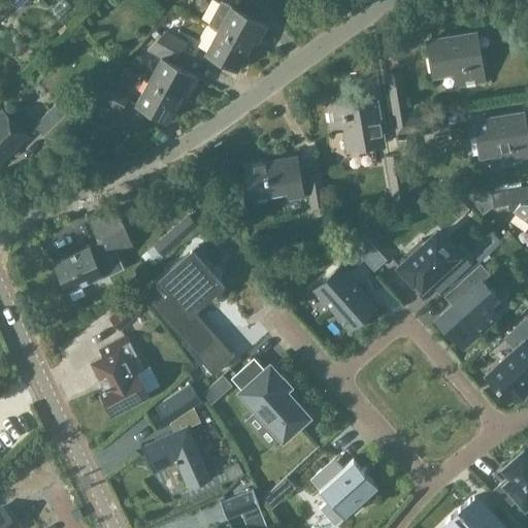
[(0,0),(0,19),(13,6),(7,0),(0,0)]
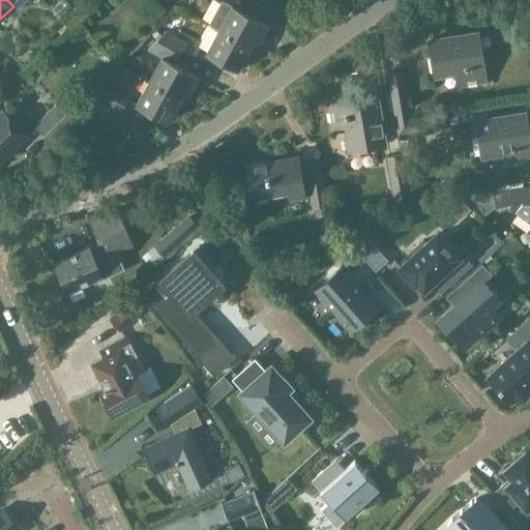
[(221,1),(209,24),(219,30),(249,47),(254,38),(259,40),(266,26),(221,1)]
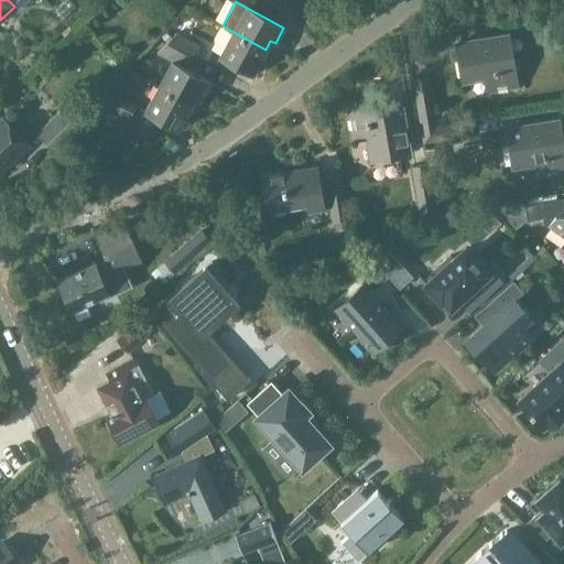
[(165,32),(161,36),(166,43),(171,39),(165,32)]
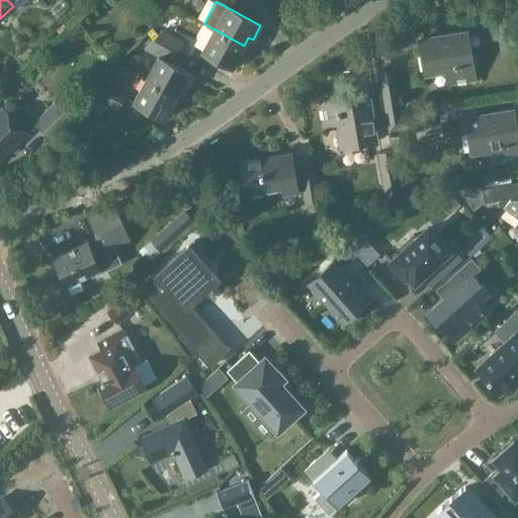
[(244,46),(214,29),(202,52),(232,68),(244,46)]
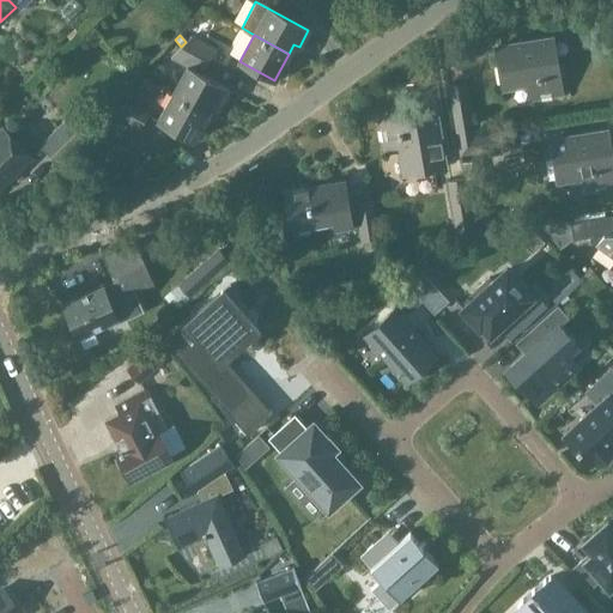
[(181,47),(180,47),(208,62),(216,49),(192,36),(186,42),(181,47)]
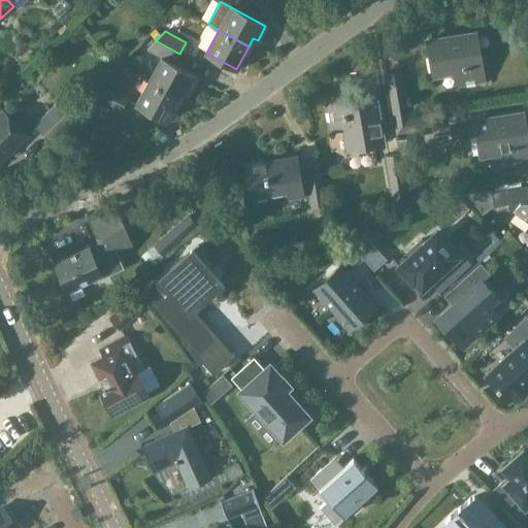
[(454,72),(456,86),(484,81),(474,32),(427,41),(433,76),(454,72)]
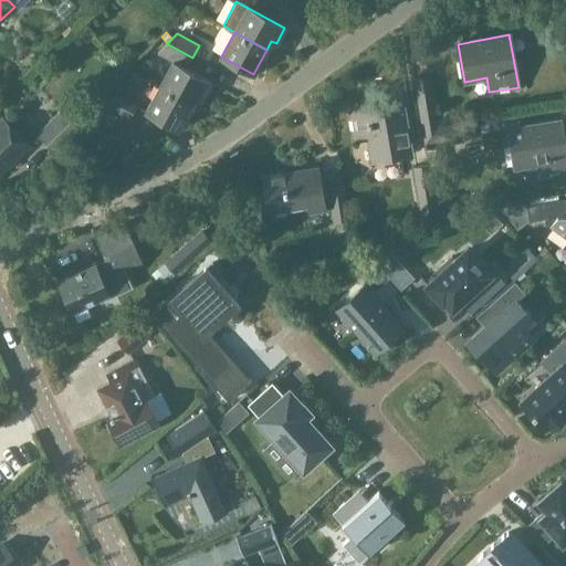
[(166,43),(156,54),(170,62),(161,80),(157,86),(191,105),(195,98),(196,96),(201,100),(210,83),(186,70),(192,58),(166,43)]
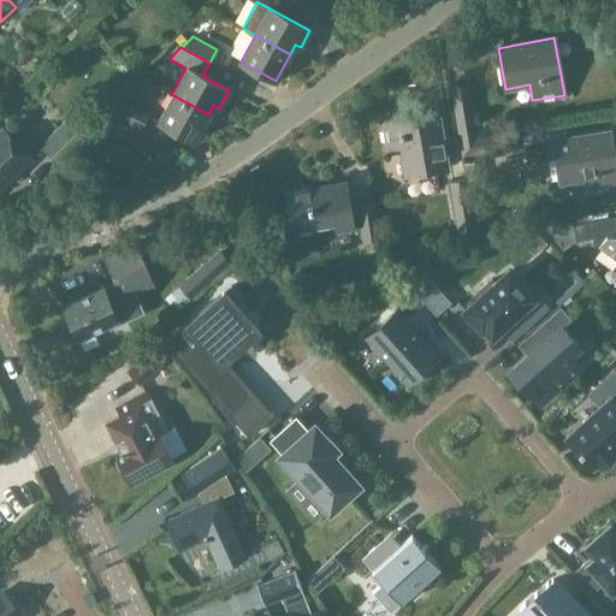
[(461,83),(450,84),(460,140),(477,137),(467,82),(461,83)]
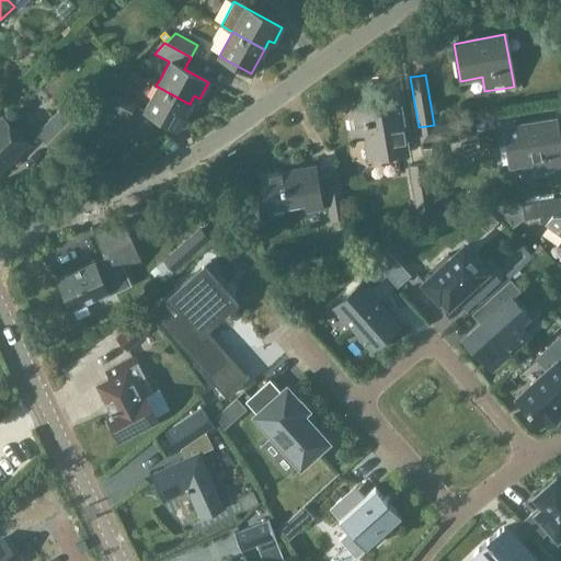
[(156,86),(144,110),(176,128),(190,104),(156,86)]
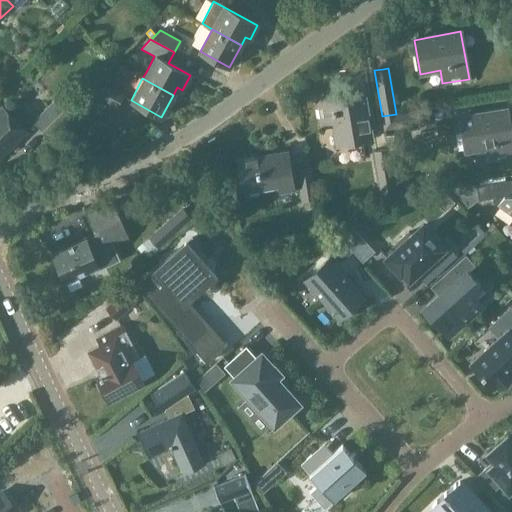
[(103,87),(95,95),(107,101),(115,105),(116,106),(122,96),(103,87)]
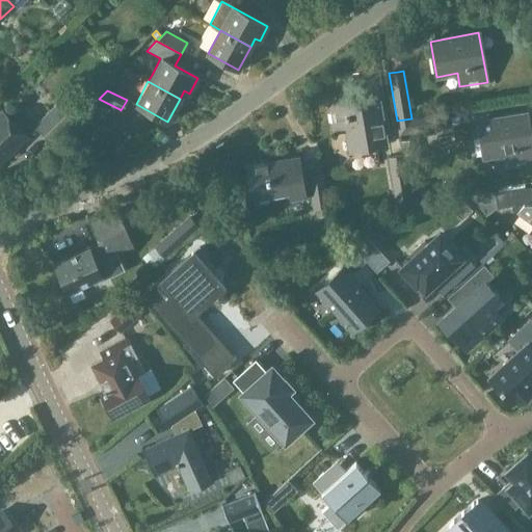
[(346,129),(350,153),(387,147),(378,97),(328,105),(329,111),(334,110),(336,124),(331,125),(333,132),(346,129)]
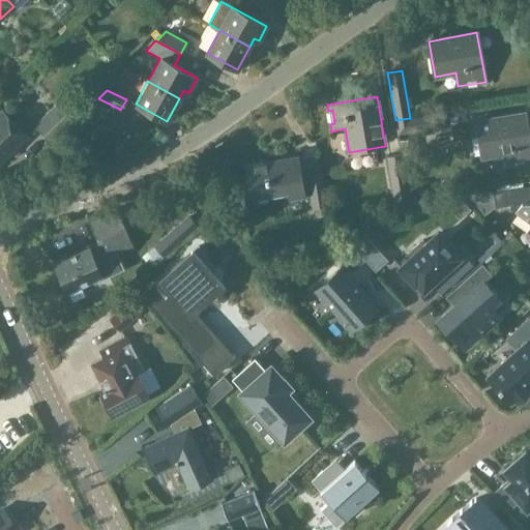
[(56,104),(33,126),(43,137),(66,114),(56,104)]
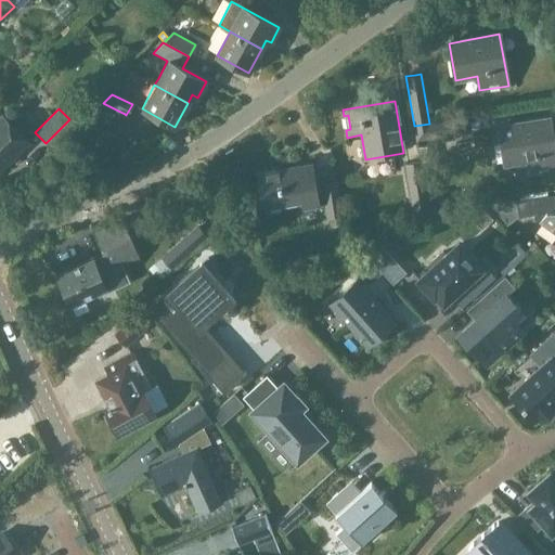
[(100,118),(110,124),(114,115),(104,110),(100,118)]
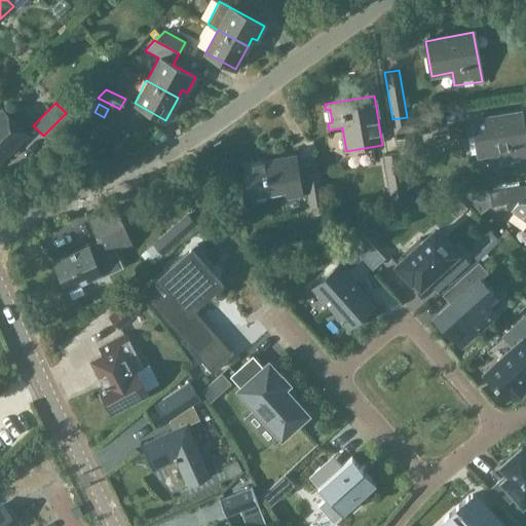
[(407,117),(392,119),(393,127),(395,133),(441,124),(439,111),(407,117)]
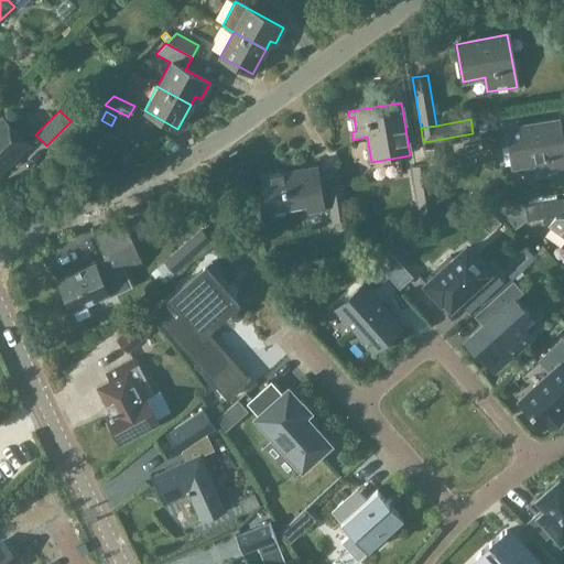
[(0,121),(0,172),(28,145),(2,120),(0,121)]
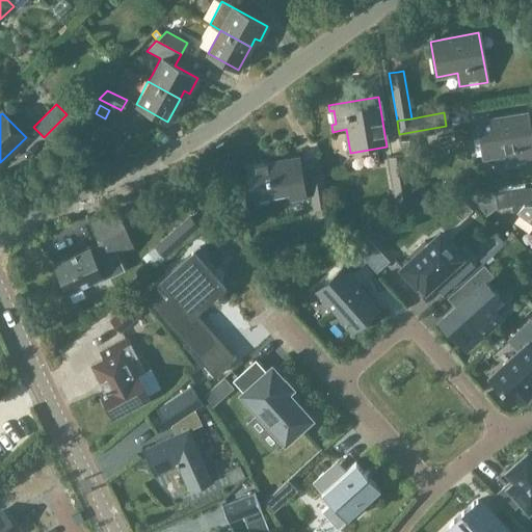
[(505,154),(507,167),(531,162),(531,150),(526,113),(477,122),(483,157),(505,154)]
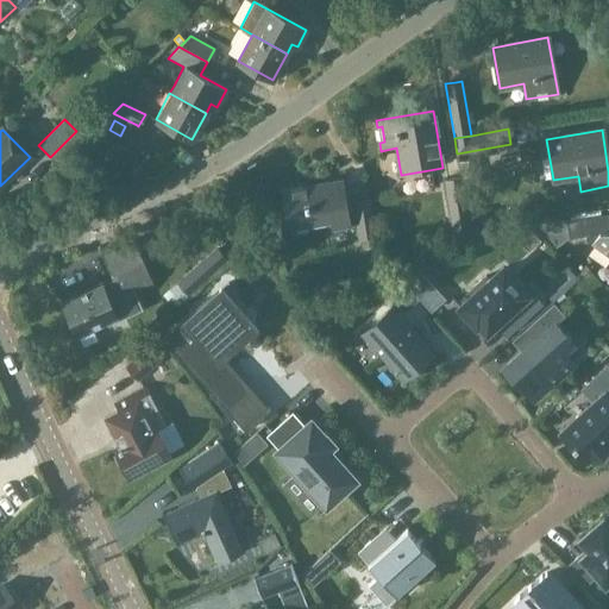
[(444,180),(453,232),(471,228),(462,176),(444,180)]
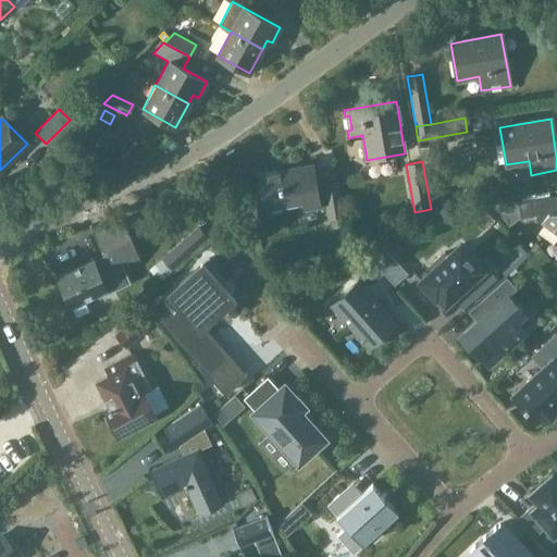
[(257,174),(264,217),(321,207),(321,206),(325,205),(329,219),(330,219),(331,230),(344,226),(343,217),(336,181),(316,185),(312,164),(257,174)]
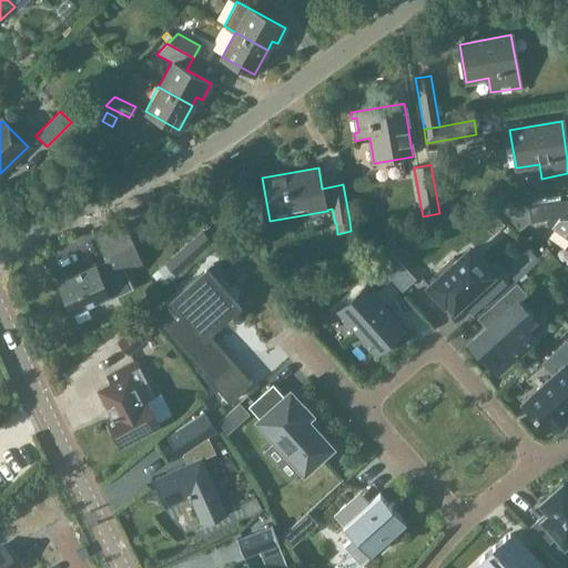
[(452,196),(438,199),(440,212),(455,210),(452,196)]
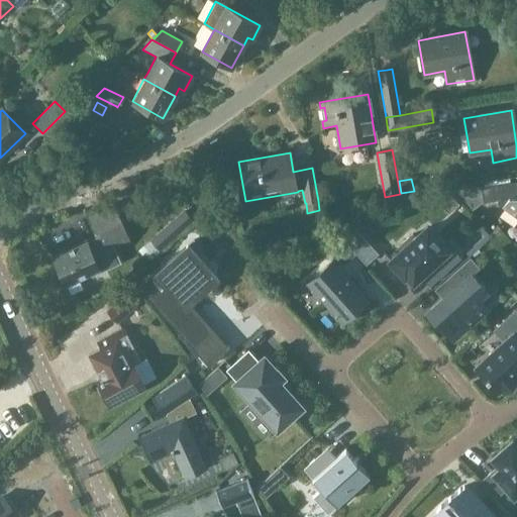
[(483,203),(497,200),(498,204),(516,217),(516,196),(512,197),(510,183),(481,187),(483,203)]
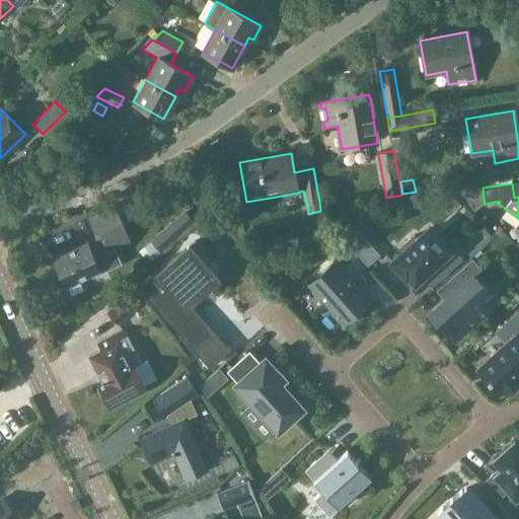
[(87,217),(95,236),(97,240),(87,244),(86,242),(52,257),(65,286),(120,261),(114,248),(130,241),(114,206),(87,217)]
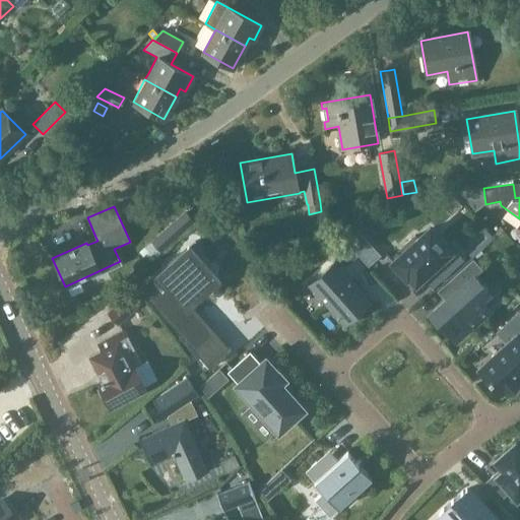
[(185,212),(160,234),(171,246),(195,223),(185,212)]
